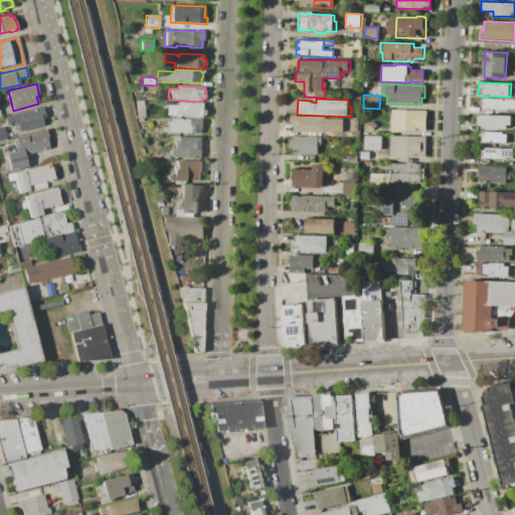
[(487,108),(484,108),(484,99),(504,100),(504,102),(505,102),(505,100),(514,100),(514,109),(508,109),(508,111),(487,110),(487,108)]
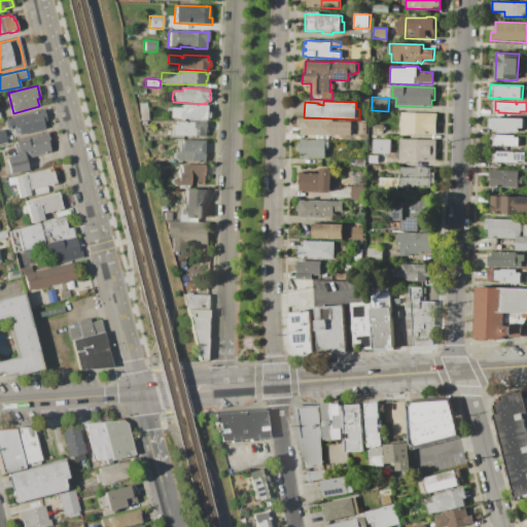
[(146,103),(148,120),(140,121),(136,103),(146,103)]
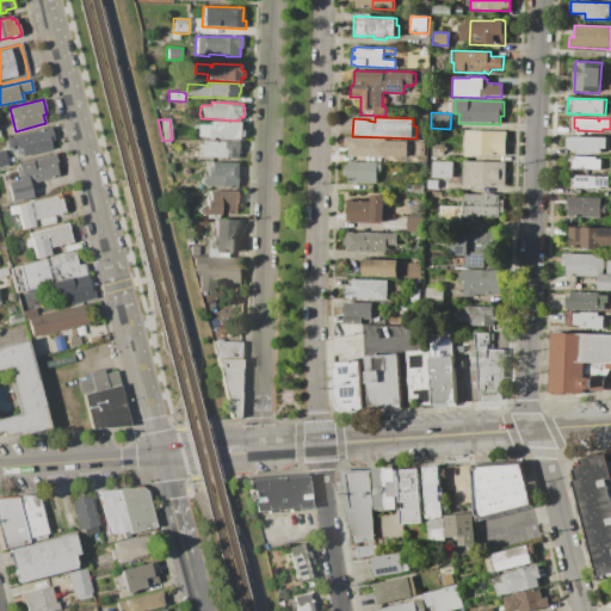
[(218,139),(196,137),(197,124),(209,124),(209,121),(224,122),(224,123),(227,123),(227,122),(240,122),(240,129),(244,129),(244,137),(240,137),(240,140),(218,139)]
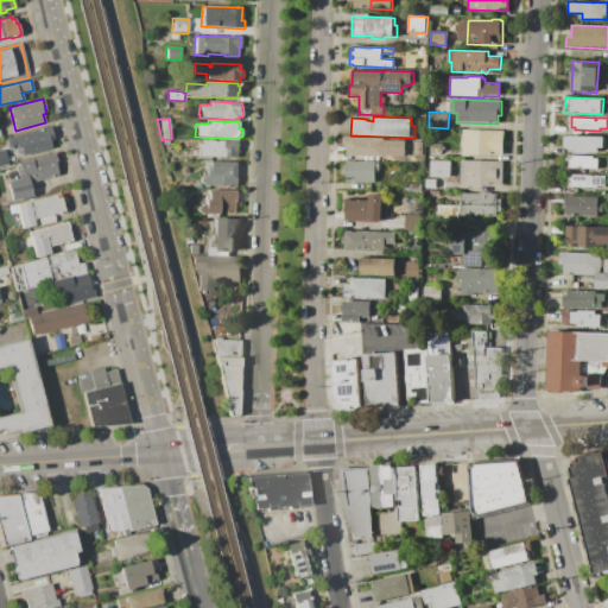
[(21,156),(19,147),(17,147),(17,145),(7,147),(5,138),(50,125),(55,140),(50,141),(52,147),(21,156)]
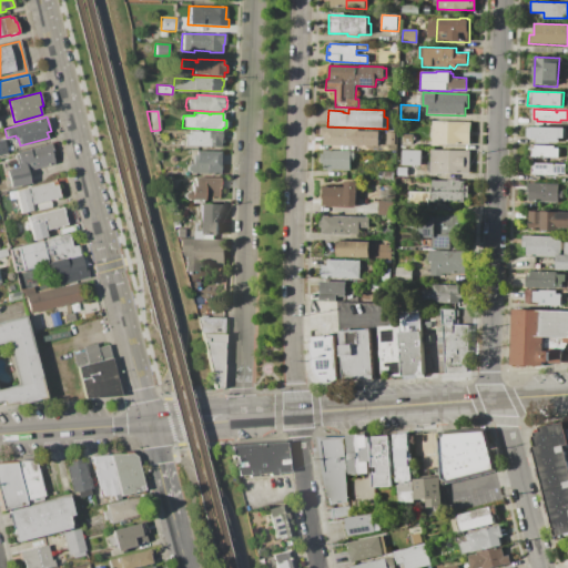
[(447,146),(432,146),(433,121),(472,122),(470,145),(447,144),(447,146)]
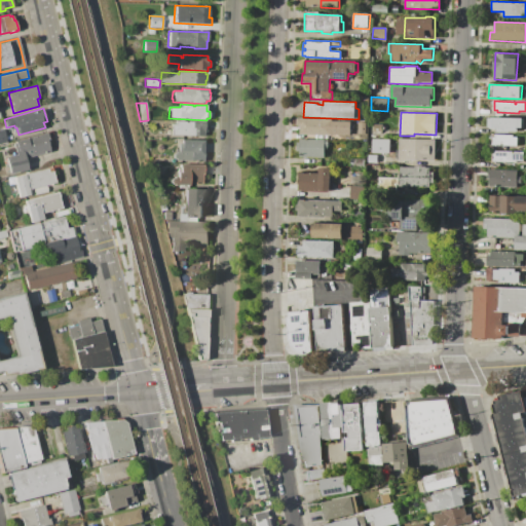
[(516,120),(516,118),(524,118),(523,127),(518,127),(518,129),(489,128),(490,117),(514,118),(514,120),(516,120)]
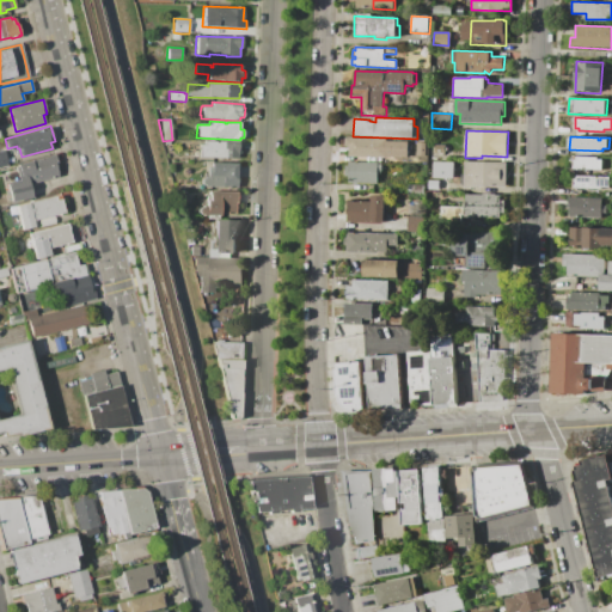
[(386,158),(349,157),(349,147),(346,147),(346,138),(386,139),(386,158)]
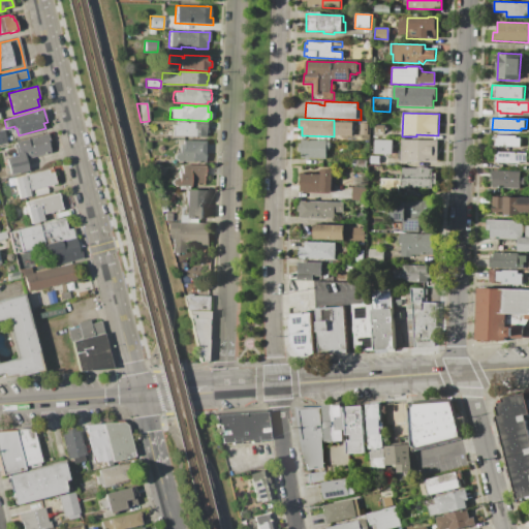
[(169,136),(168,136),(167,136),(166,135),(165,134),(165,133),(165,132),(166,131),(167,130),(168,130),(169,130),(169,126),(172,126),(172,124),(176,125),(176,122),(192,122),(192,121),(206,122),(206,127),(207,128),(208,129),(208,130),(208,131),(207,132),(206,133),(205,133),(205,137),(169,136)]
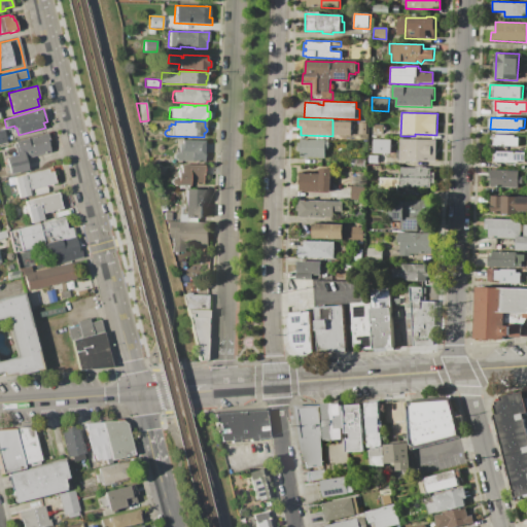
[(383,125),(383,133),(371,133),(371,125),(383,125)]
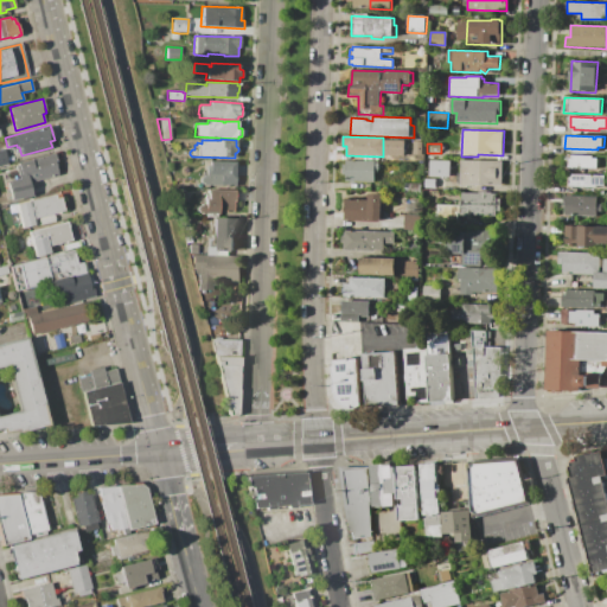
[(393,151),(415,152),(414,161),(393,161),(393,151)]
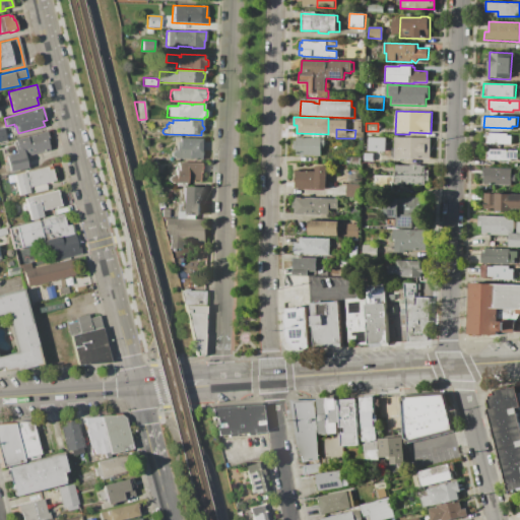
[(47,131),(50,141),(48,142),(50,150),(24,156),(27,168),(9,173),(5,155),(15,152),(12,142),(15,141),(14,139),(47,131)]
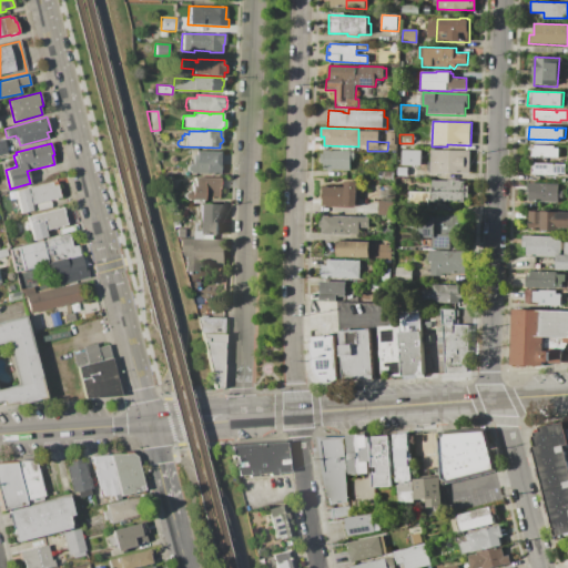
[(533,158),(533,155),(530,154),(530,150),(528,150),(528,144),(534,144),(534,145),(554,146),(554,148),(559,148),(558,159),(533,158)]
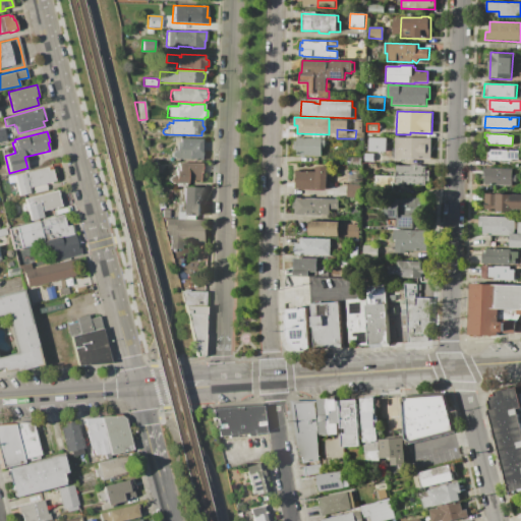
[(326,138),(326,149),(323,149),(323,156),(297,155),(297,150),(294,150),(294,140),(297,140),(298,137),(326,138)]
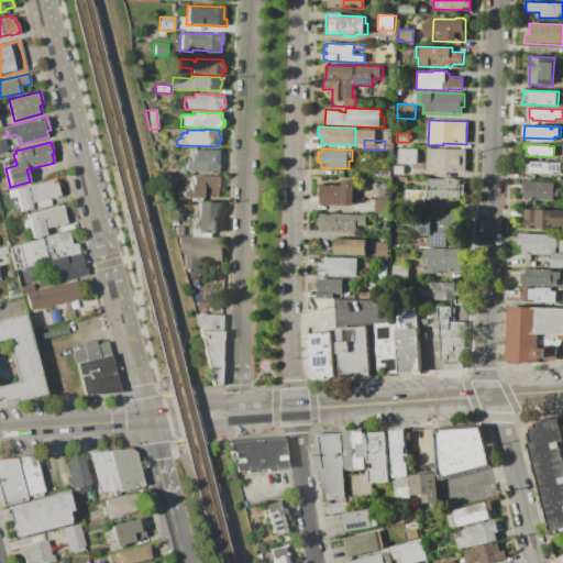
[(398,148),(418,150),(417,165),(397,164),(398,148)]
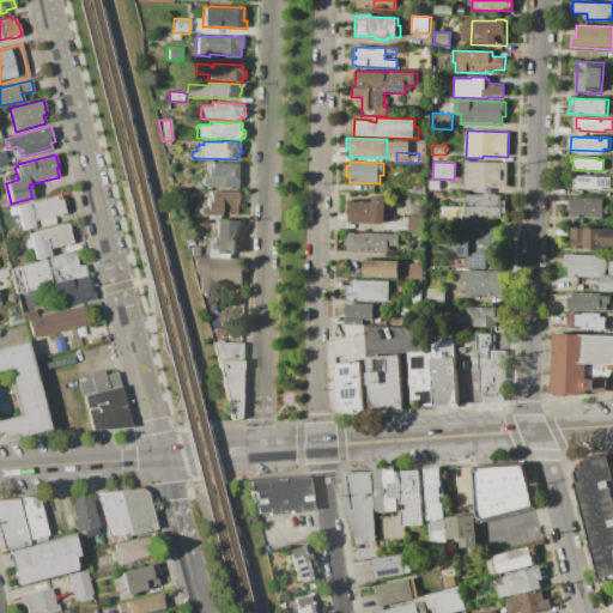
[(466,162),(508,163),(507,187),(480,186),(480,189),(465,188),(466,162)]
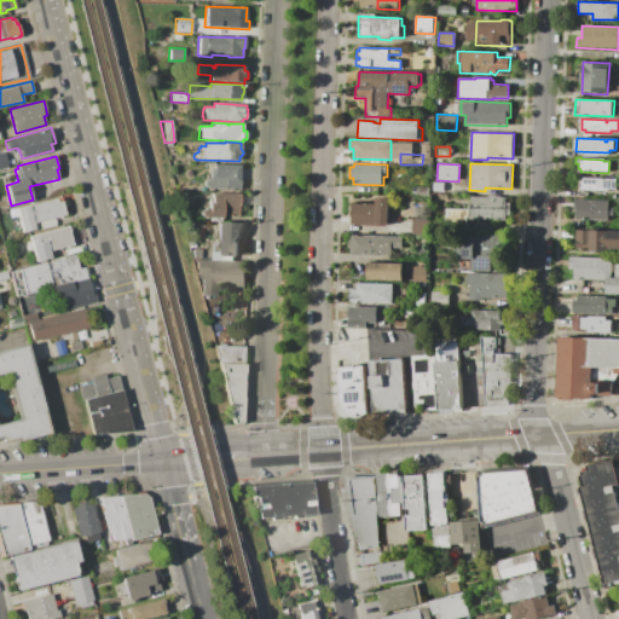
[(206,187),(204,187),(203,186),(203,185),(203,184),(203,183),(204,183),(204,181),(206,181),(207,181),(207,179),(209,179),(210,169),(213,169),(213,165),(241,166),(239,190),(207,189),(207,187),(206,187)]
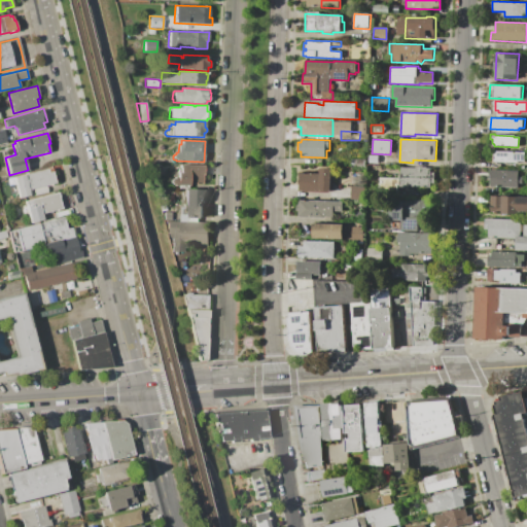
[(496,154),(496,151),(525,152),(525,163),(518,163),(518,164),(493,163),(494,153),(496,154)]
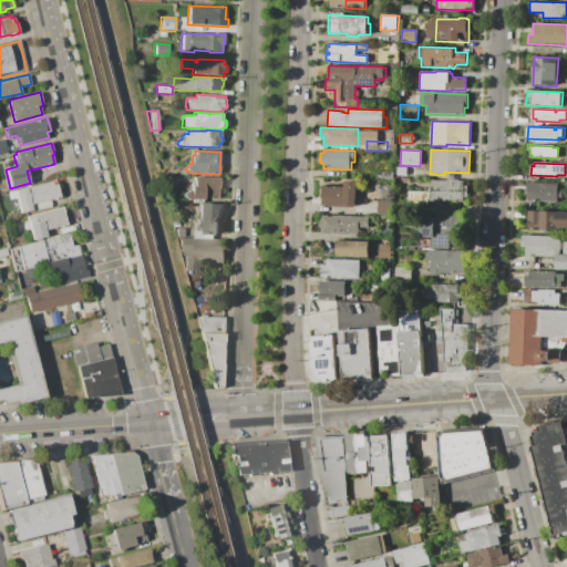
[(378,171),(394,171),(393,181),(378,181),(378,171)]
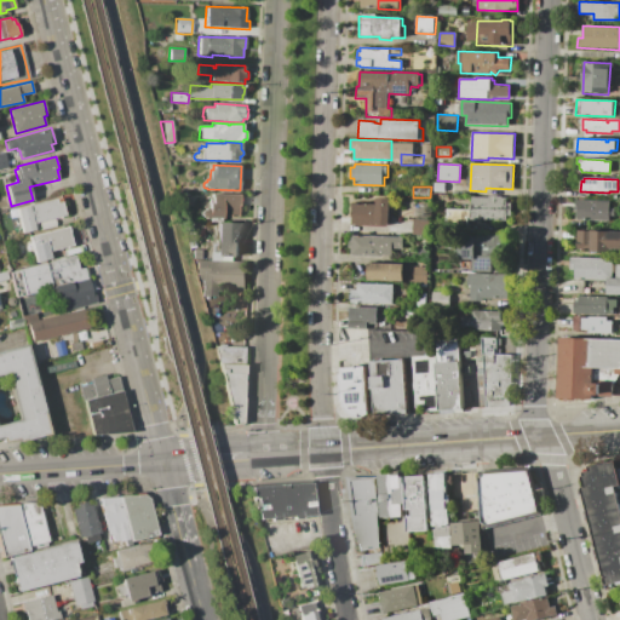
[(204,218),(202,218),(201,217),(200,216),(200,214),(200,213),(200,212),(201,211),(202,210),(204,210),(204,208),(208,208),(208,199),(212,199),(212,194),(240,195),(239,217),(222,217),(222,218),(220,218),(220,222),(210,222),(211,219),(204,219),(204,218)]
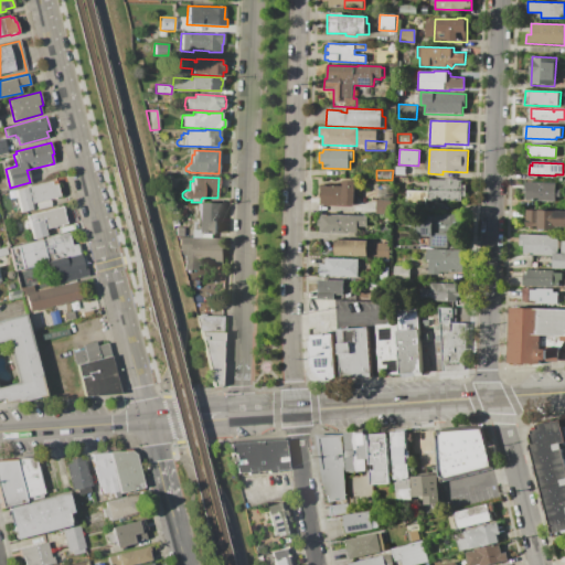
[(462,184),(466,184),(466,198),(462,198),(461,201),(429,200),(430,179),(462,180),(462,184)]
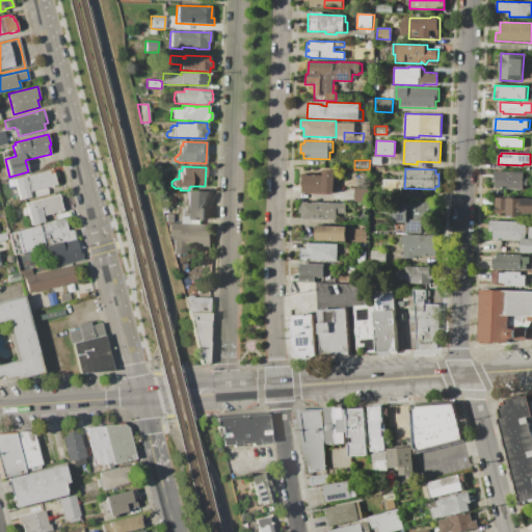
[(33,191),(34,196),(20,201),(14,179),(53,169),(57,185),(33,191)]
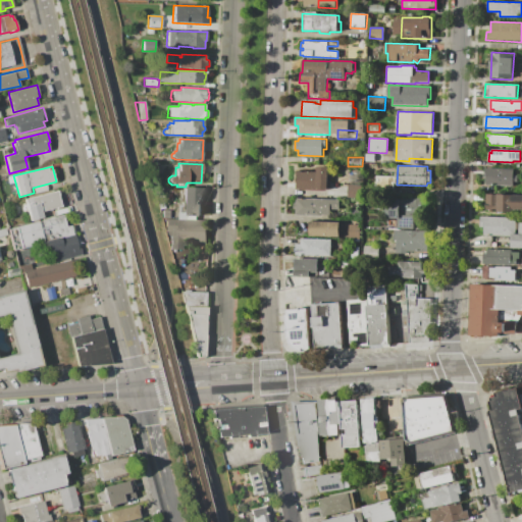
[(316,171),(316,166),(328,167),(327,190),(297,190),(297,171),(316,171)]
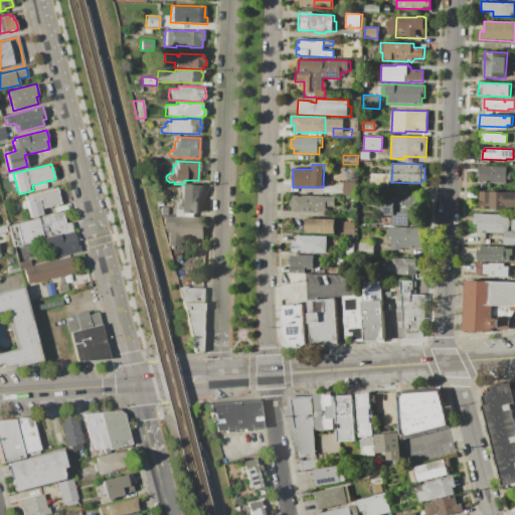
[(507,167),(507,173),(511,173),(511,181),(506,181),(506,184),(480,183),(480,175),(478,175),(479,166),(507,167)]
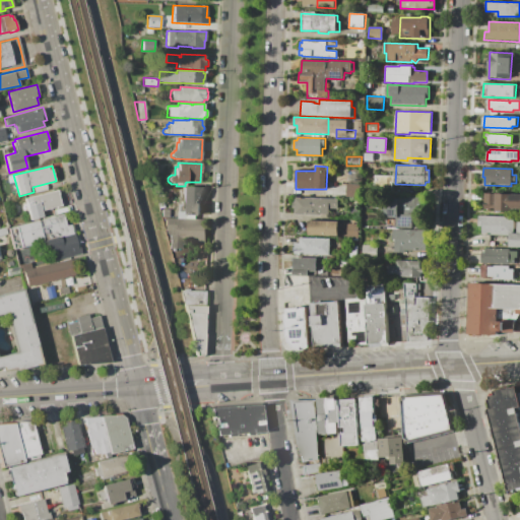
[(375,175),(393,176),(392,190),(374,189),(375,175)]
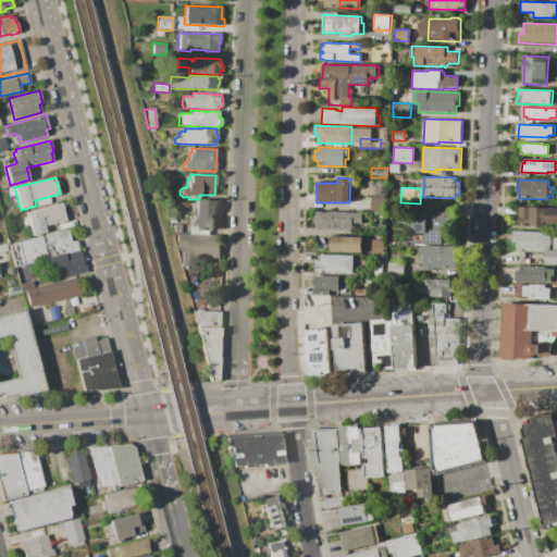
[(371,197),(386,197),(385,213),(370,212),(371,197)]
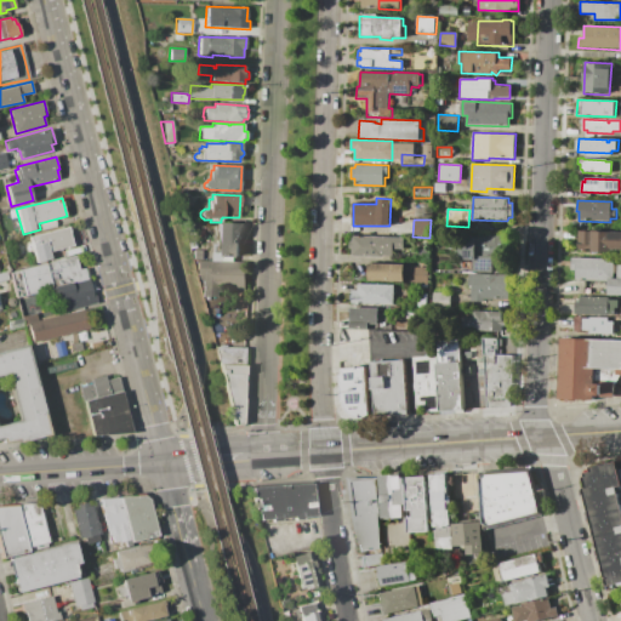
[(218,222),(240,223),(239,240),(240,240),(240,257),(239,256),(238,257),(235,257),(216,257),(217,252),(218,222)]
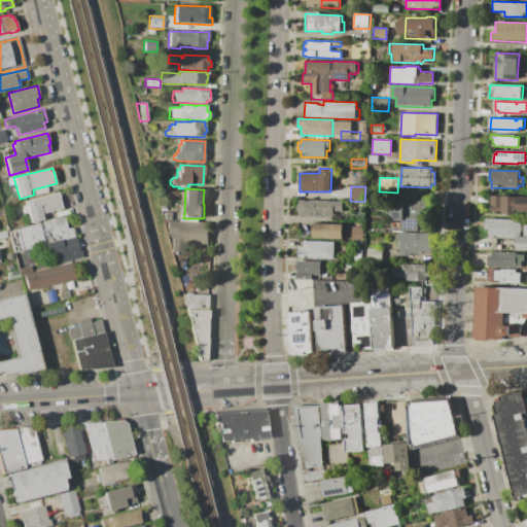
[(26,201),(58,192),(63,208),(41,214),(43,220),(32,223),(26,201)]
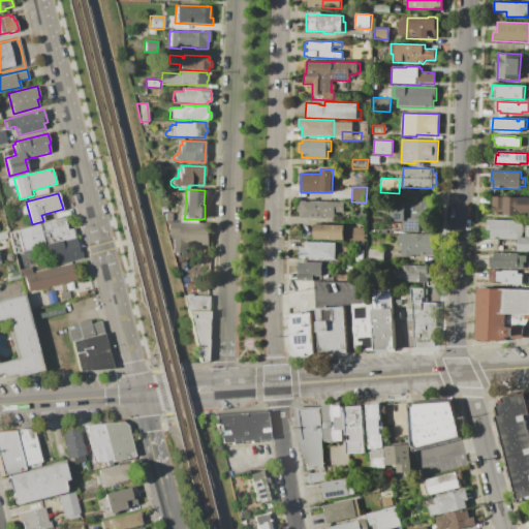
[(493,205),(493,196),(528,196),(528,213),(522,213),(522,216),(502,215),(502,212),(498,212),(498,214),(491,213),(491,205),(493,205)]
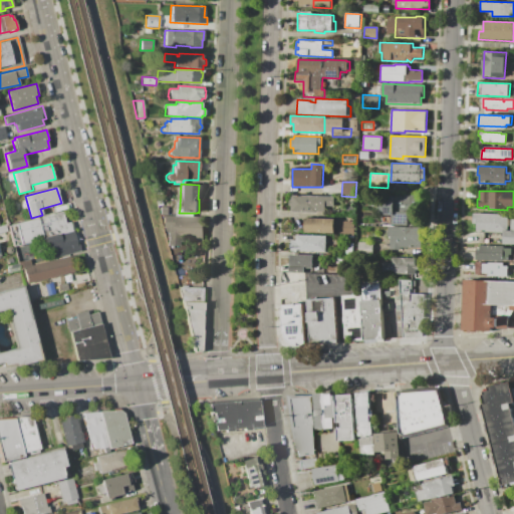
[(291,195),(334,197),(334,207),(325,206),(325,212),(316,211),(316,213),(290,212),(291,195)]
